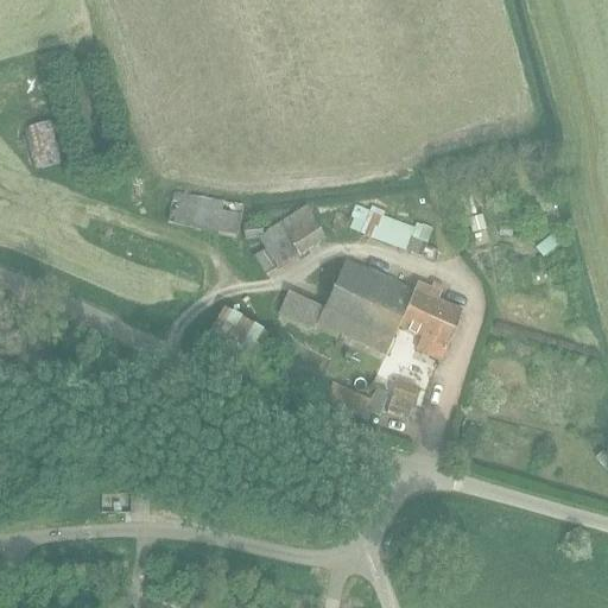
[(52,120),(21,128),(32,170),(63,162),(52,120)]
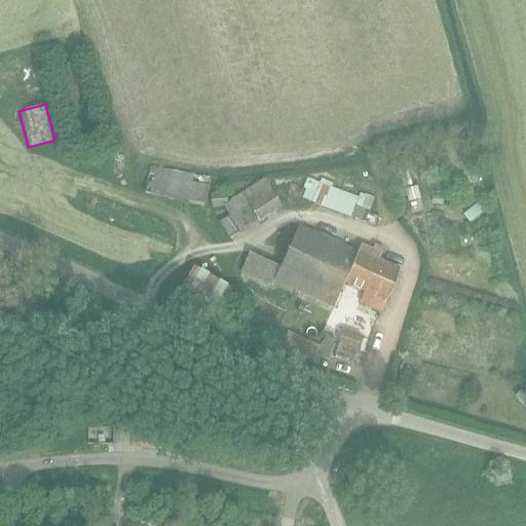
[(168,201),(203,208),(211,179),(150,166),(144,193),(168,198),(168,201)]
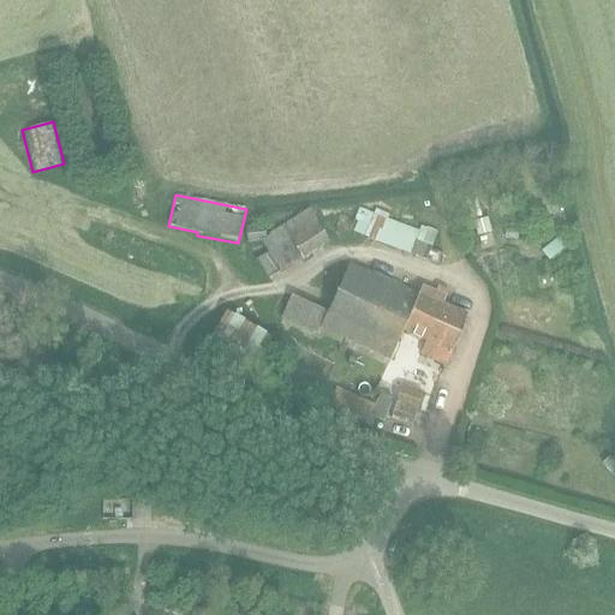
[(268,252),(256,260),(267,279),(329,243),(309,208),(268,234),(269,236),(266,238),(263,225),(245,227),(246,244),(261,243),(268,252)]
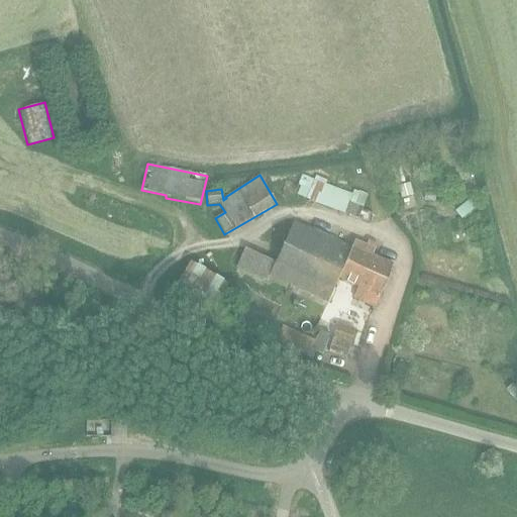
[(326,184),(327,180),(315,175),(314,180),(300,176),(293,196),(305,200),(358,218),(367,194),(353,189),(351,194),(326,184)]
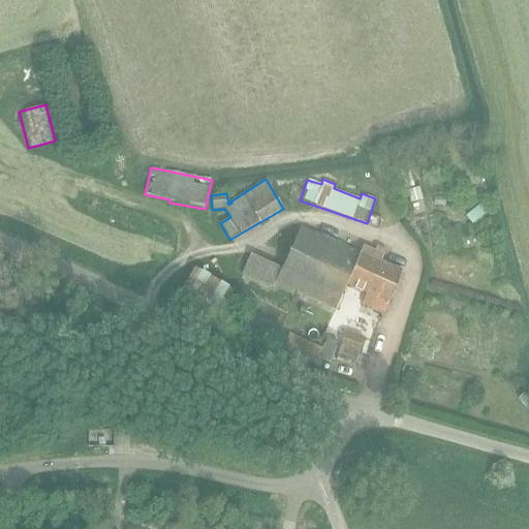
[(419,187),(407,190),(411,201),(423,198),(419,187)]
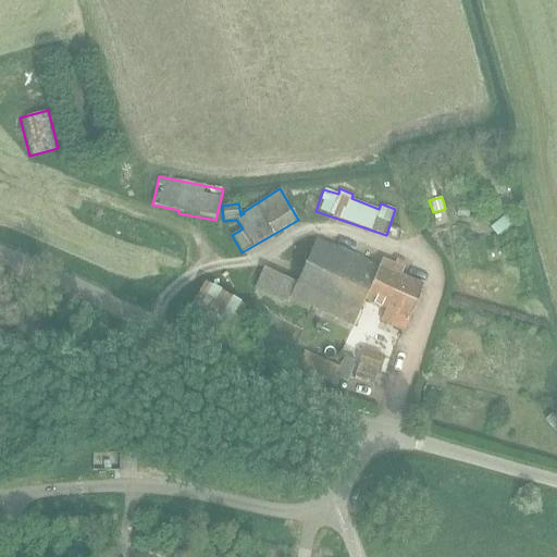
[(490,226),(498,237),(519,221),(510,210),(490,226)]
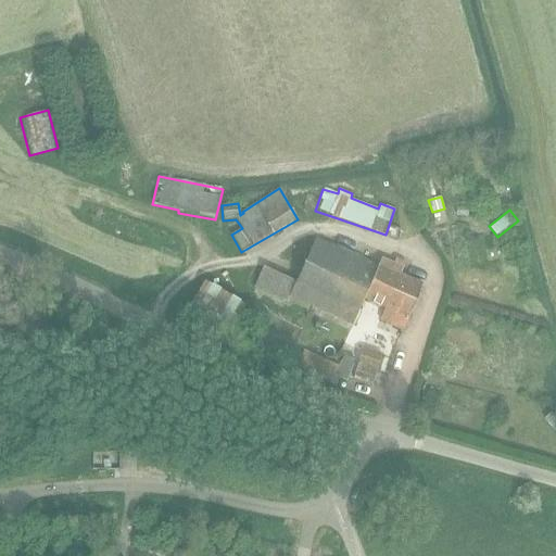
[(353,325),(364,300),(384,308),(379,319),(403,330),(422,286),(400,276),(405,263),(396,258),(393,264),(381,258),(378,266),(315,238),(302,267),(295,281),(263,267),(254,287),(288,302),(290,295),(353,325)]
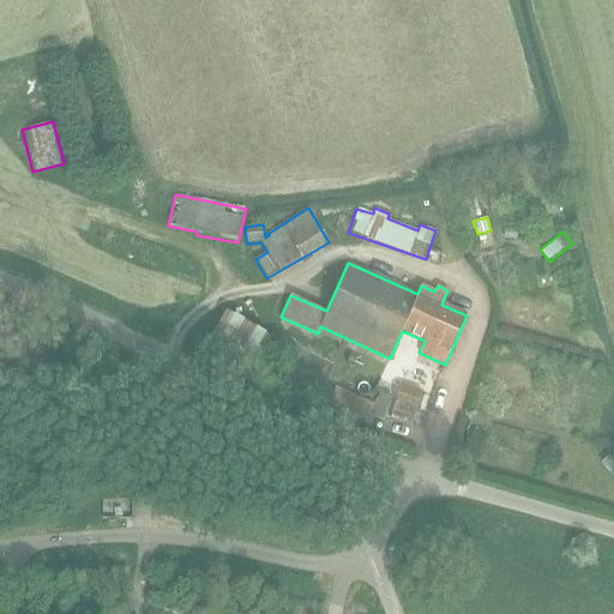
[(209,342),(253,368),(274,336),(228,309),(209,342)]
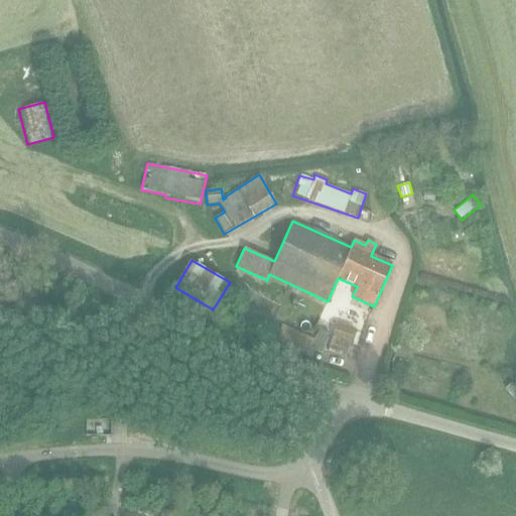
[(248,316),(242,331),(261,339),(267,325),(248,316)]
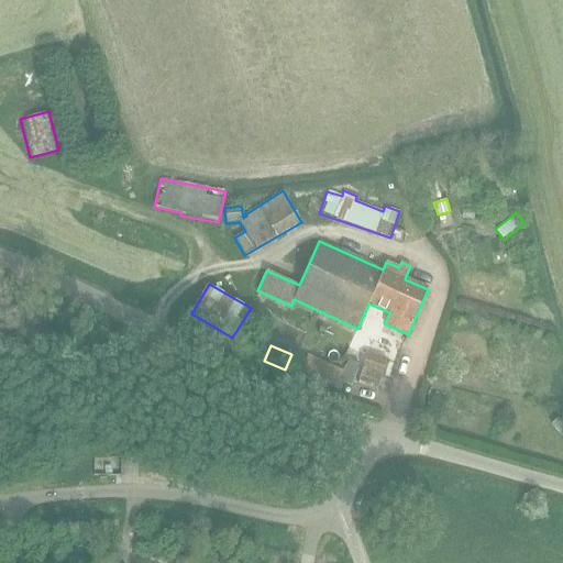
[(357,383),(377,389),(386,360),(366,353),(357,383)]
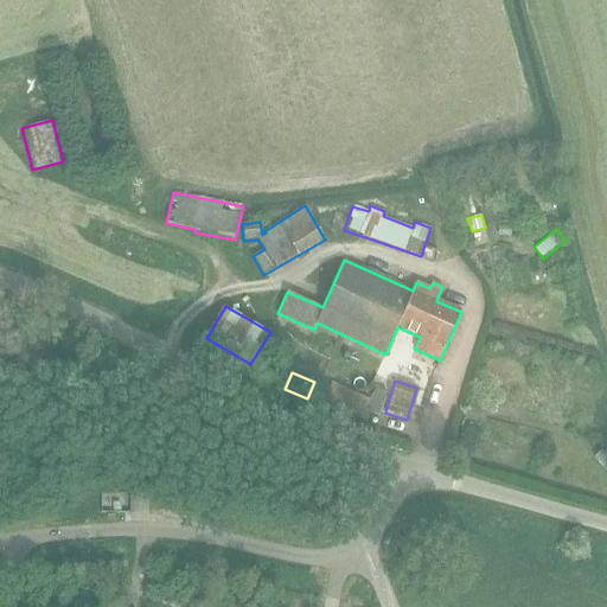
[(323,401),(366,421),(371,413),(378,416),(385,398),(374,393),(370,401),(331,383),(323,401)]
